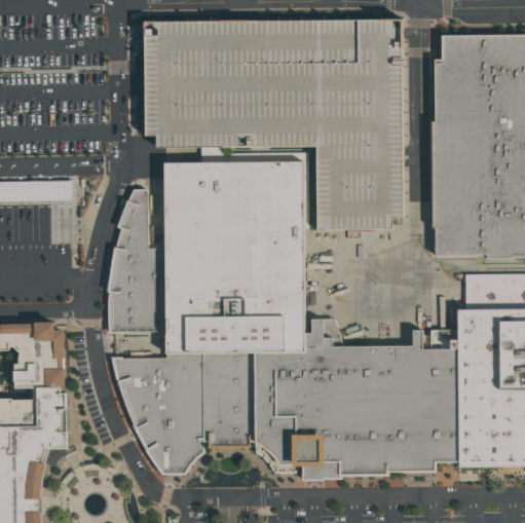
[(145,21),(145,136),(155,136),(155,146),(314,147),(314,225),(401,225),(402,22),(145,21)]
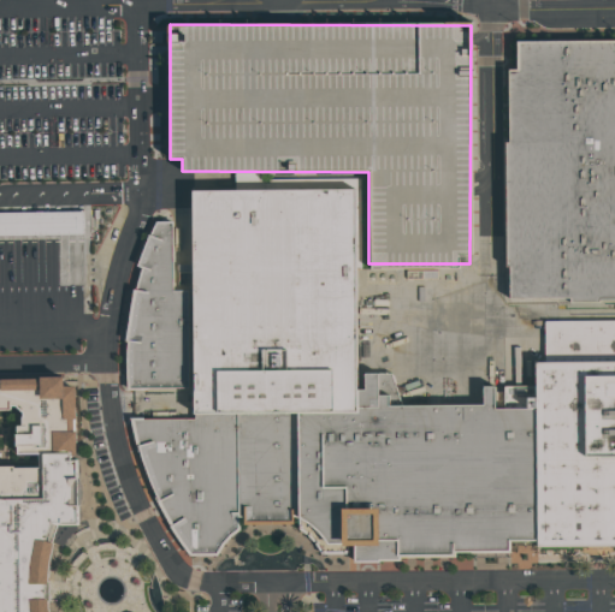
[(614,296),(507,297),(506,134),(509,134),(508,69),(518,69),(518,39),(614,39),(614,296)]
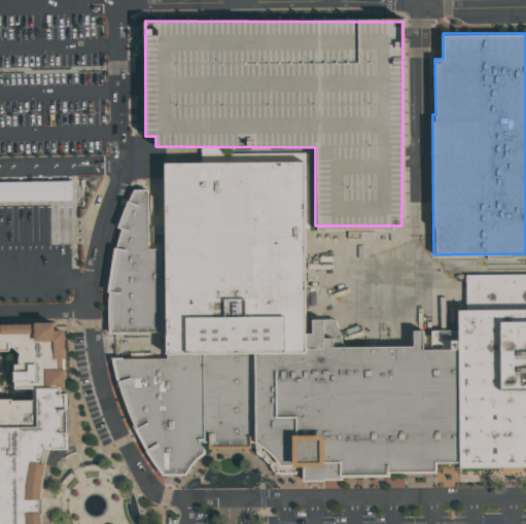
[(164,162),(163,226),(150,226),(149,186),(134,187),(118,225),(125,229),(115,244),(108,290),(109,326),(108,334),(161,333),(162,355),(110,355),(118,386),(132,424),(164,478),(184,476),(203,452),(205,443),(252,445),(252,453),(275,474),(301,475),(302,481),(343,481),(341,470),(388,475),(435,474),(437,459),(458,460),(462,468),(525,466),(525,276),(464,276),(466,303),(456,303),(455,327),(430,325),(431,335),(422,336),(421,326),(412,327),(411,342),(341,341),(336,317),(313,318),(313,330),(305,332),(306,161),(164,162)]
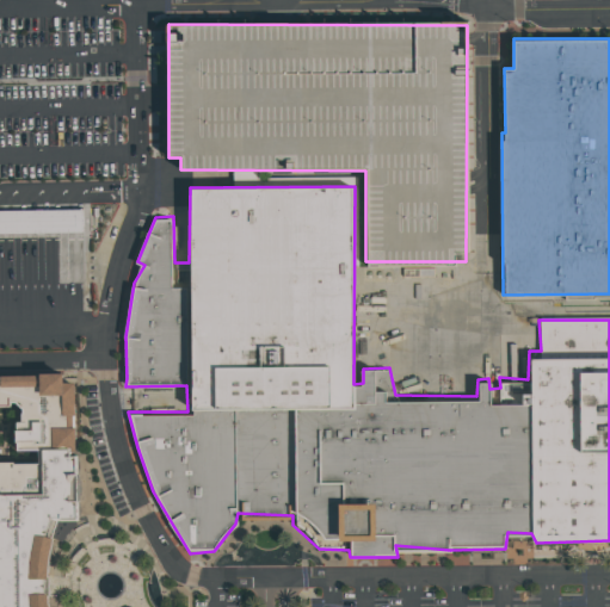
[(82,206),(0,205),(0,229),(82,230),(82,206)]
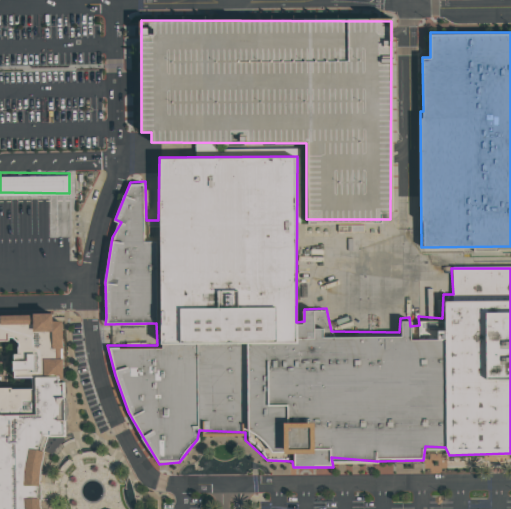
[(0,308),(61,307),(63,429),(44,435),(39,478),(43,508),(0,508),(0,308)]
